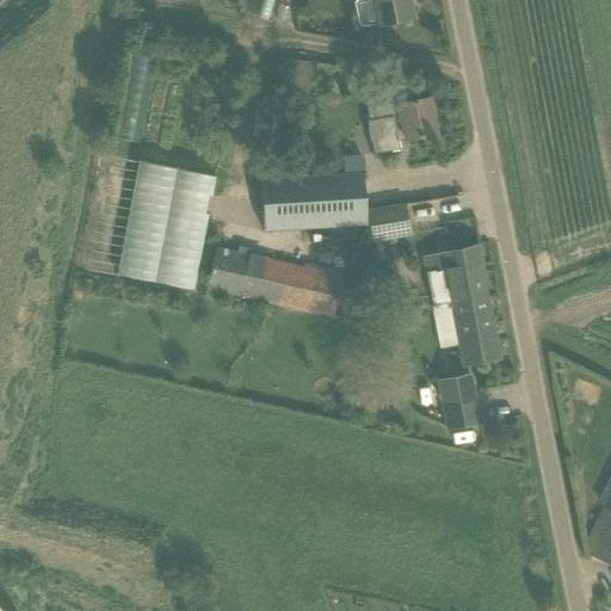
[(375,26),(413,19),(408,0),(355,0),(353,2),(358,25),(362,26),(375,25),(375,26)]
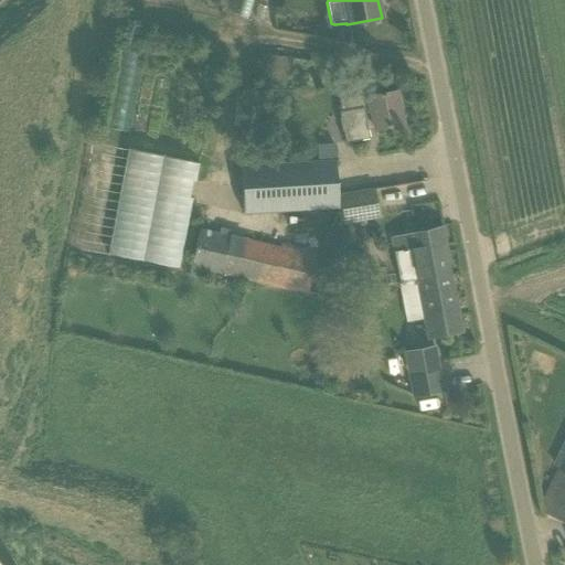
[(370,130),(402,124),(396,92),(374,95),(372,82),(337,89),(341,112),(339,112),(344,144),(365,139),(364,131),(370,130)]
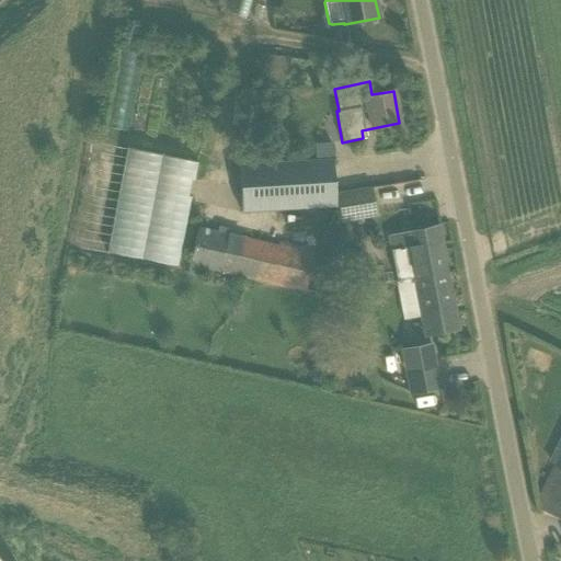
[(179,265),(196,158),(89,140),(71,248),(179,265)]
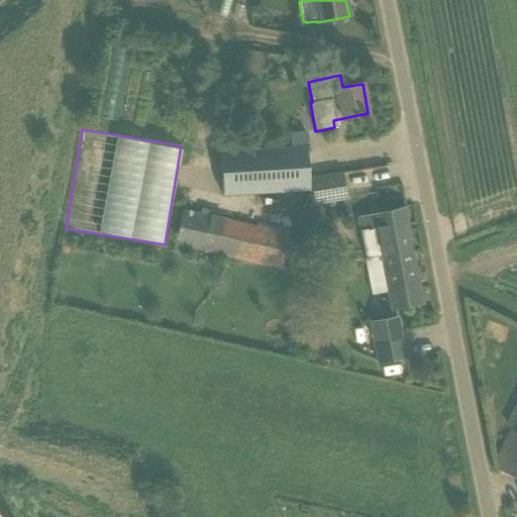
[(220,151),(223,195),(310,191),(307,146),(220,151)]
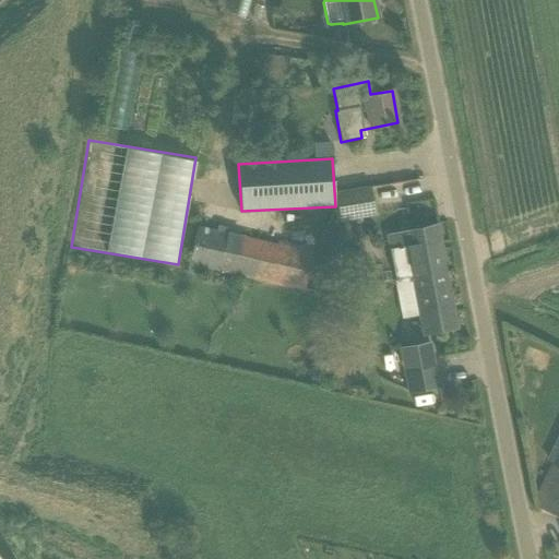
[(335,191),(340,222),(376,216),(371,187),(335,191)]
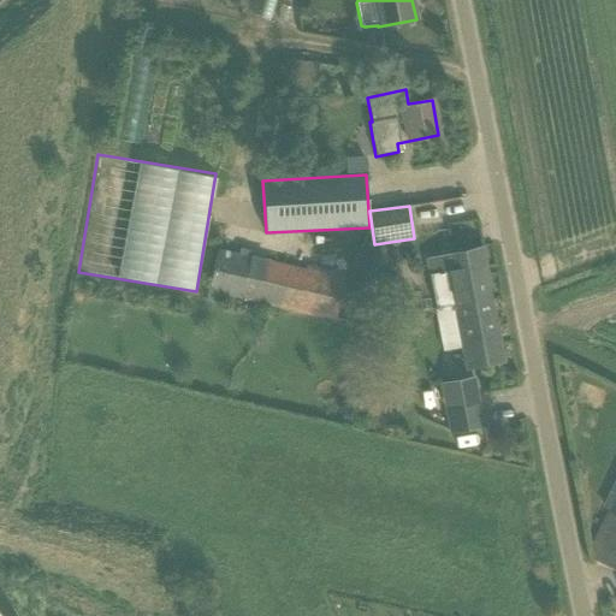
[(335,320),(336,317),(345,278),(306,267),(306,270),(250,256),(252,254),(237,250),(237,253),(218,248),(206,297),(230,302),(231,295),(241,296),(335,320)]
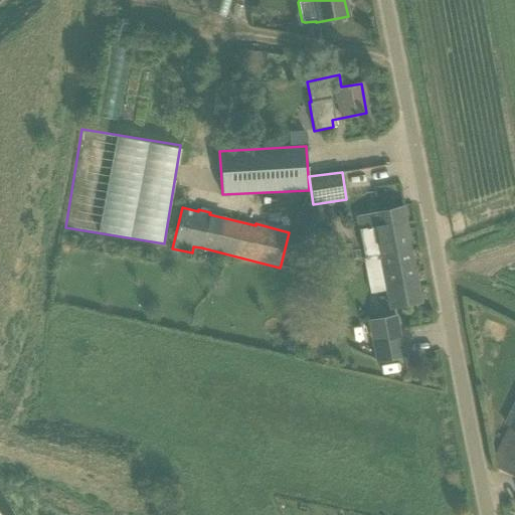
[(378,254),(411,248),(403,207),(355,217),(363,259),(378,254)]
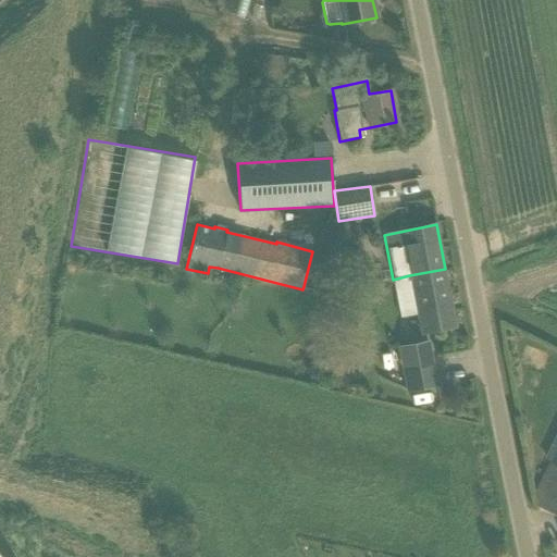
[(343,277),(354,285),(362,274),(350,267),(343,277)]
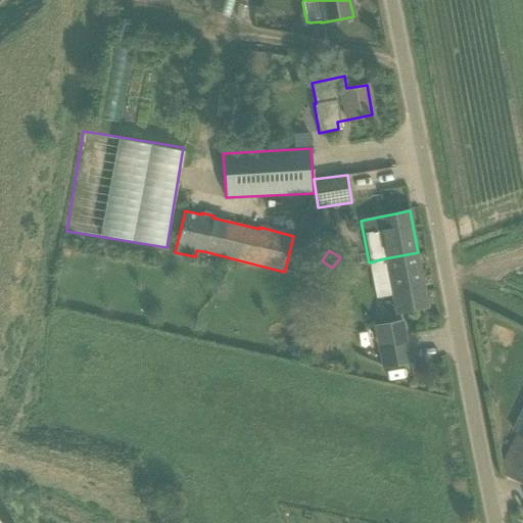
[(384,258),(394,314),(428,306),(418,252),(384,258)]
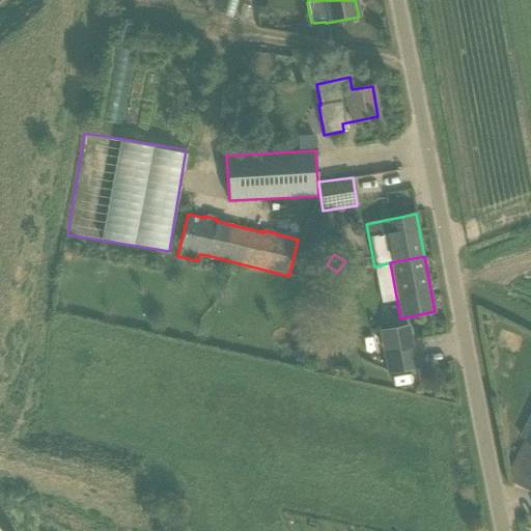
[(388,373),(416,368),(409,326),(380,331),(388,373)]
